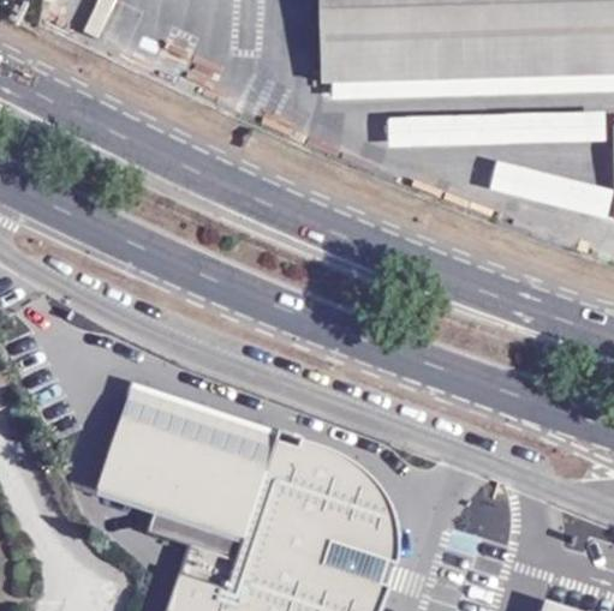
[(322,0),(328,76),(613,69),(613,0),(322,0)]
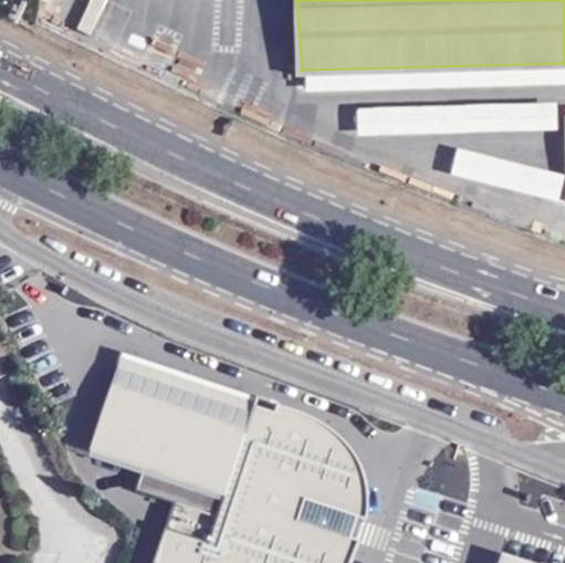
[(564,64),(307,71),(307,89),(564,79),(564,64)]
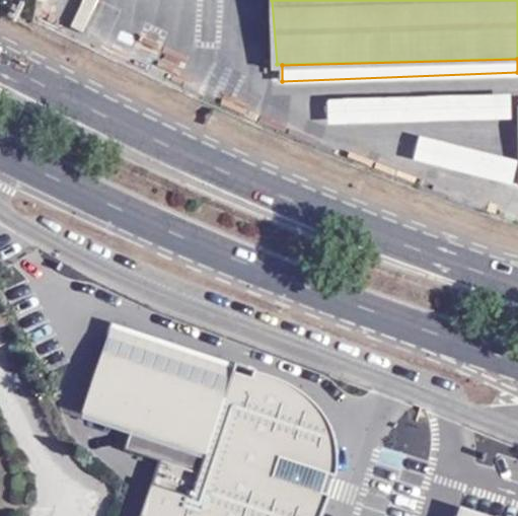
[(509,119),(508,93),(325,99),(326,125),(509,119)]
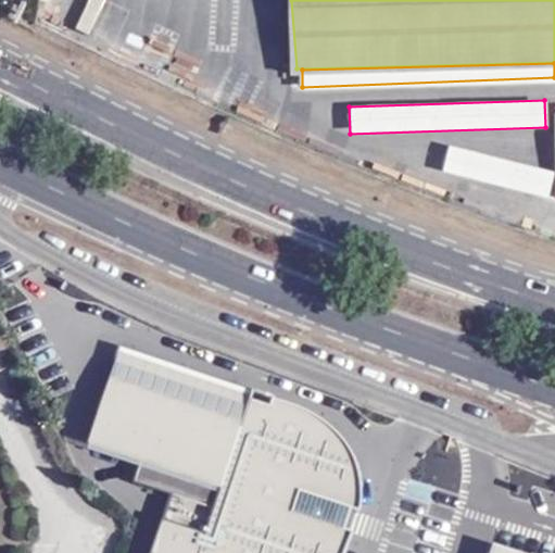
[(449,146),(441,172),(547,199),(554,172),(449,146)]
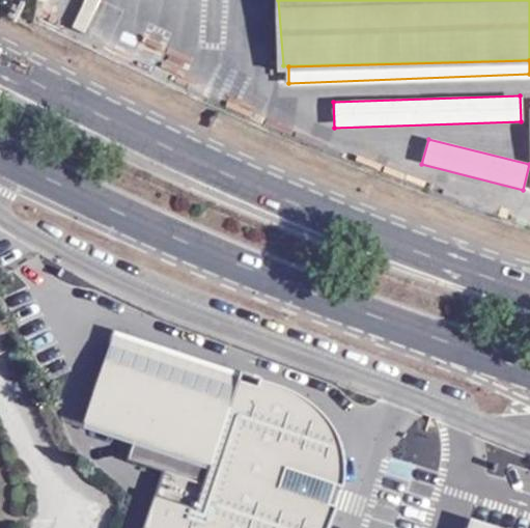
[(335,432),(319,407),(297,398),(298,392),(260,380),(257,385),(239,379),(242,370),(115,328),(105,355),(102,367),(98,378),(84,418),(136,436),(129,457),(164,470),(156,493),(146,520),(143,527),(328,527),(337,506),(344,485),(343,457),(335,432)]
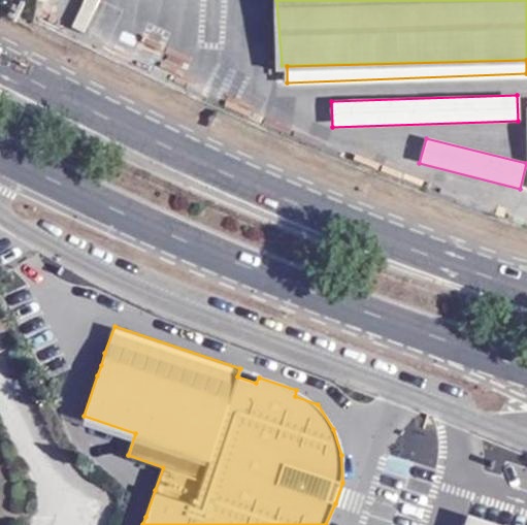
[(142,524),(145,517),(139,515),(134,524),(142,524)]
